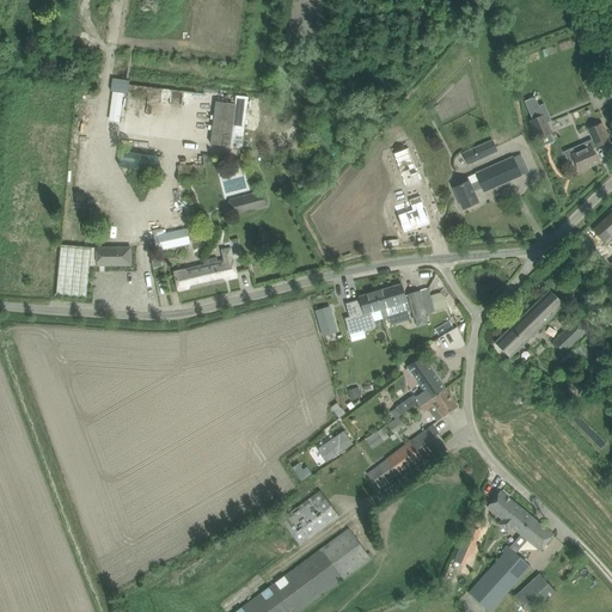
[(112,91),(111,121),(123,121),(124,92),(112,91)]
